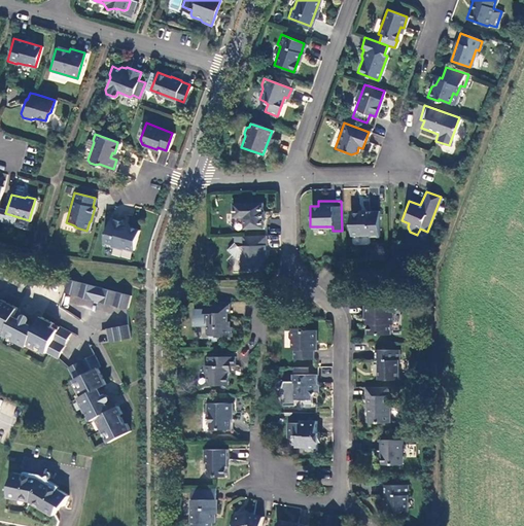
[(260,203),(231,204),(232,229),(262,228),(262,220),(263,220),(262,211),(260,211),(260,203)]
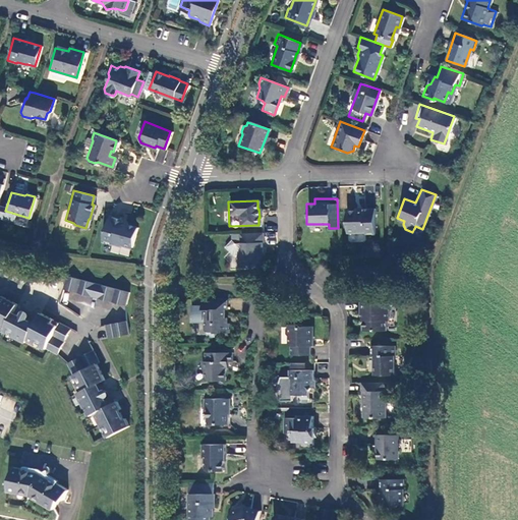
[(372,233),(371,208),(361,208),(361,210),(345,210),(345,231),(362,231),(362,233),(372,233)]
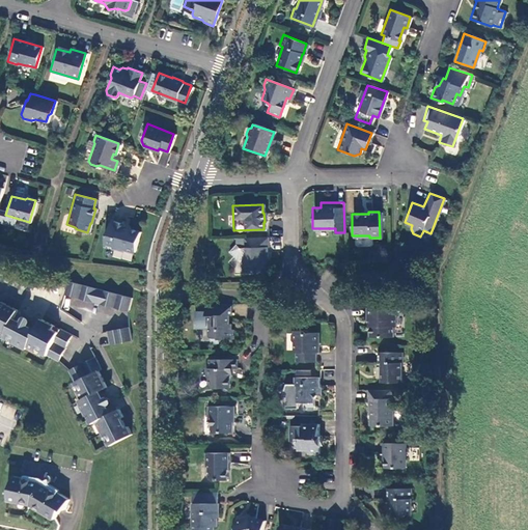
[(22,230),(25,223),(14,219),(10,225),(22,230)]
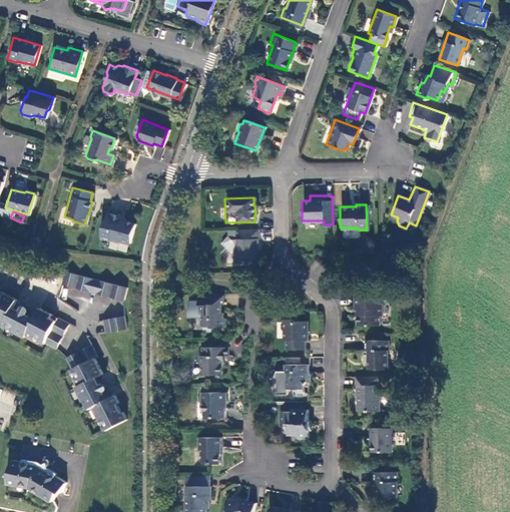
[(105,212),(98,238),(108,240),(108,239),(117,241),(118,240),(128,243),(133,223),(122,220),(123,218),(114,216),(115,215),(105,212)]
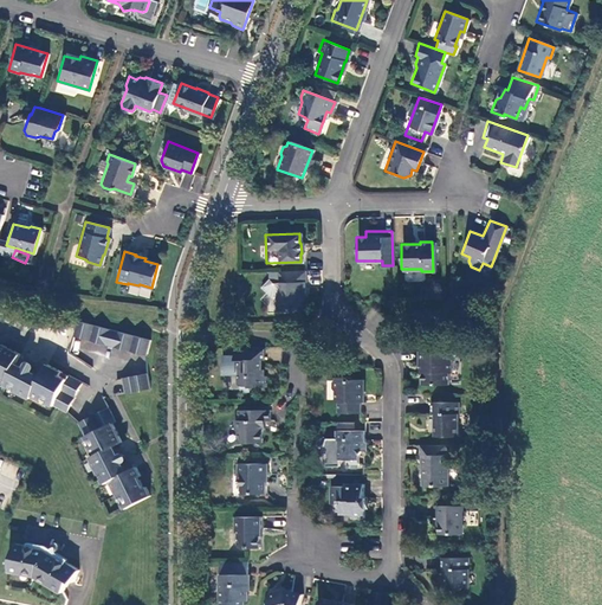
[(274,282),(274,270),(266,271),(266,280),(259,287),(270,297),(274,293),(277,290),(277,282),(274,282)]
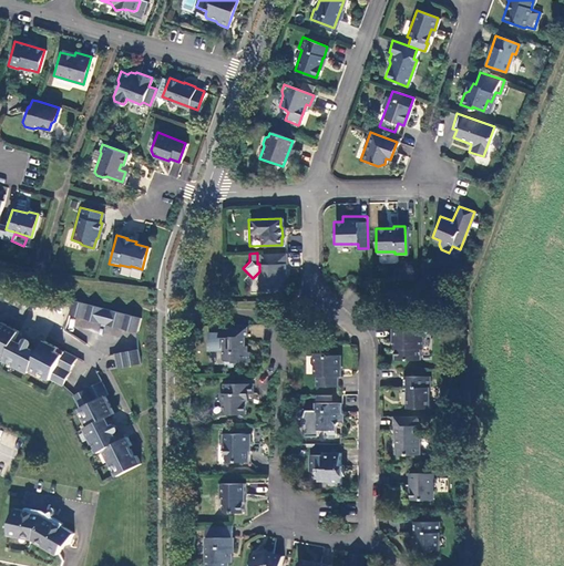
[(284,264),(284,253),(257,253),(257,264),(259,264),(259,271),(257,274),(257,289),(282,289),(280,274),(283,274),(283,264),(284,264)]
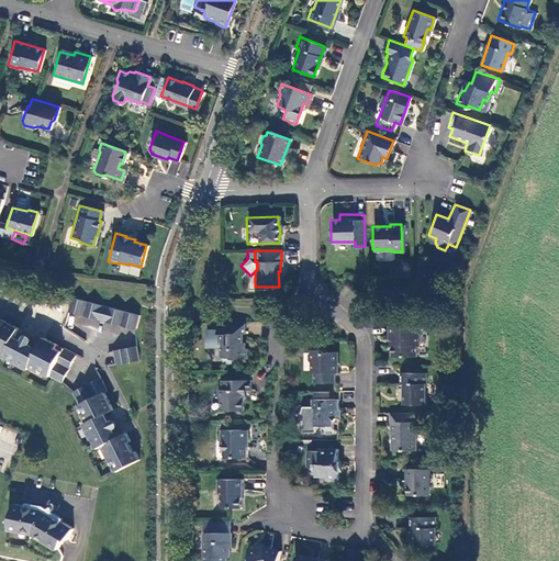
[(137,314),(69,296),(66,311),(134,328),(137,314)]
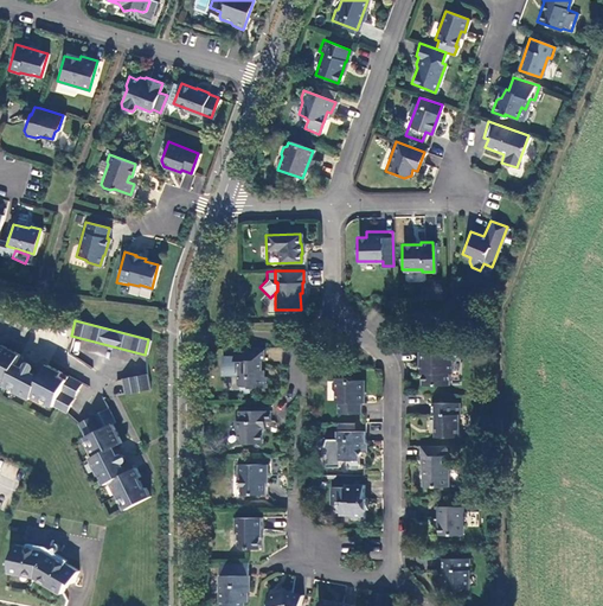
[(12,365),(14,362),(18,353),(0,344),(0,377),(4,378),(1,383),(29,397),(30,395),(52,406),(65,413),(81,382),(68,375),(65,378),(59,376),(59,374),(59,372),(58,370),(47,365),(45,365),(38,378),(23,370),(12,365)]
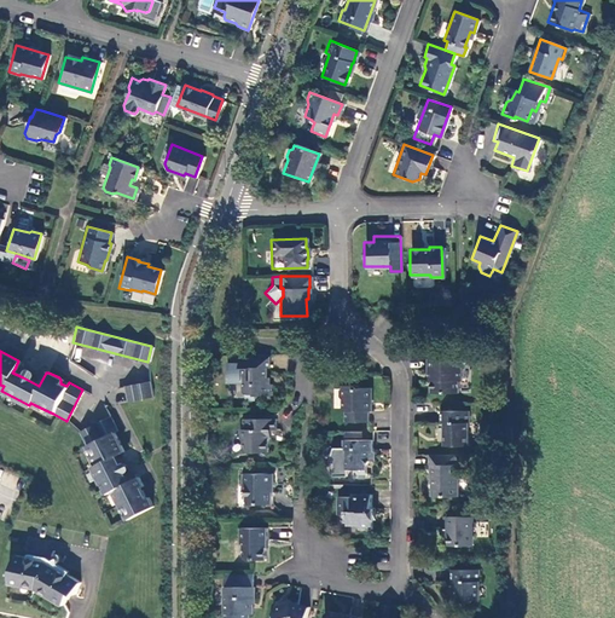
[(267,365),(267,354),(237,354),(237,363),(224,363),(224,381),(239,381),(239,391),(242,393),(250,393),(250,394),(268,394),(268,382),(266,382),(267,375),(265,375),(265,365),(267,365)]
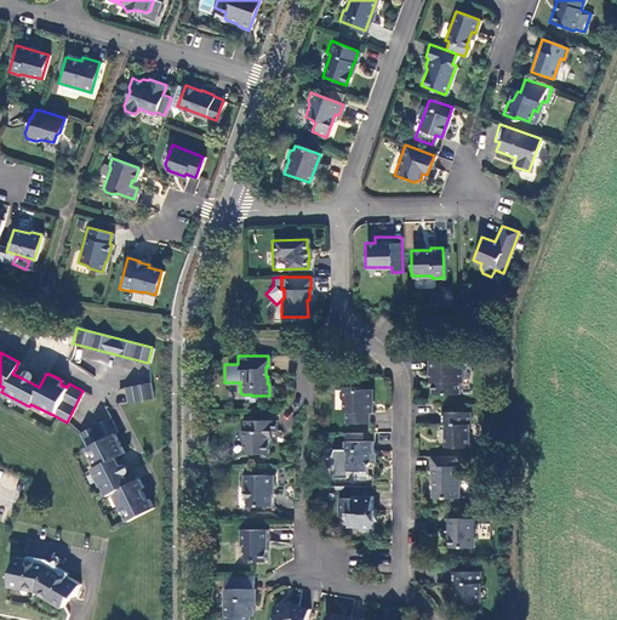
[(460,358),(427,358),(427,370),(429,370),(429,380),(430,393),(457,393),(457,381),(461,381),(460,358)]
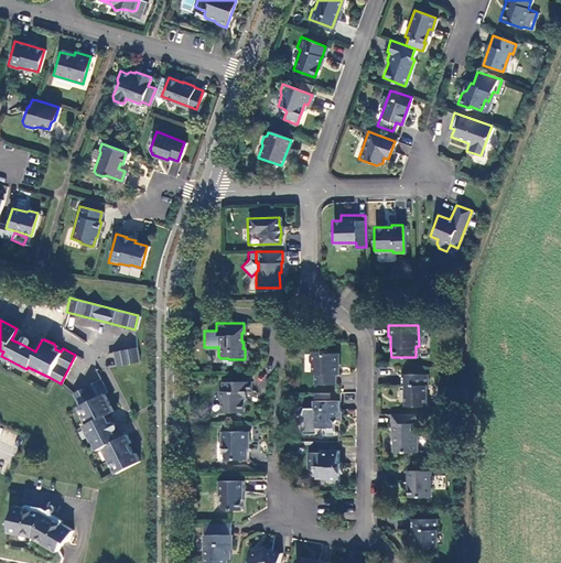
[(115,365),(138,361),(136,346),(112,350),(115,365)]
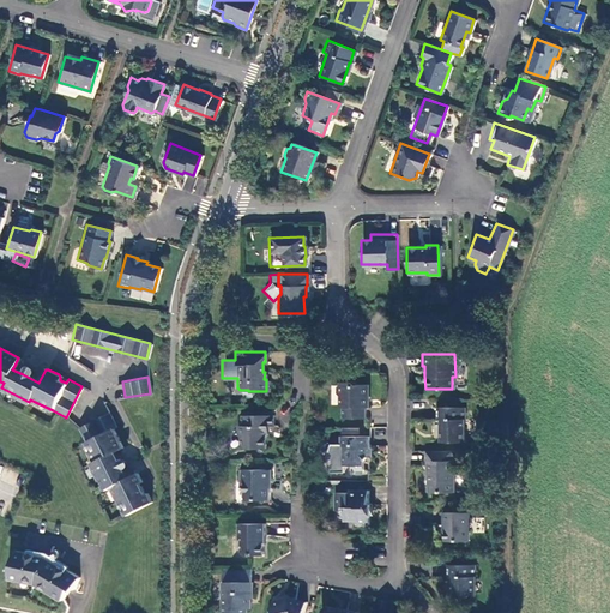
[(366,407),(366,384),(354,384),(351,382),(337,382),(337,383),(333,385),(333,392),(337,396),(337,404),(339,407),(340,416),(362,418),(362,407),(366,407)]
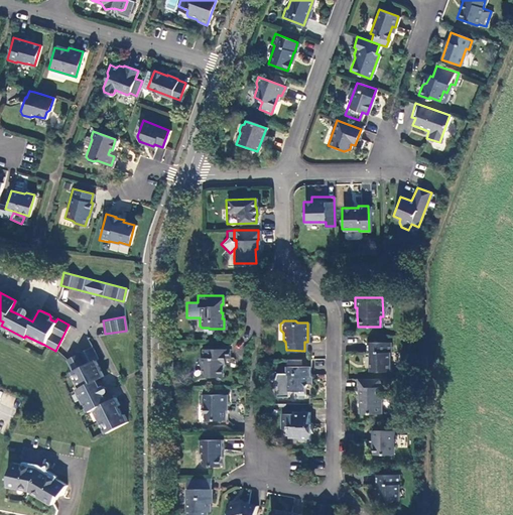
[(388,371),(387,342),(365,343),(365,353),(367,353),(368,371),(388,371)]
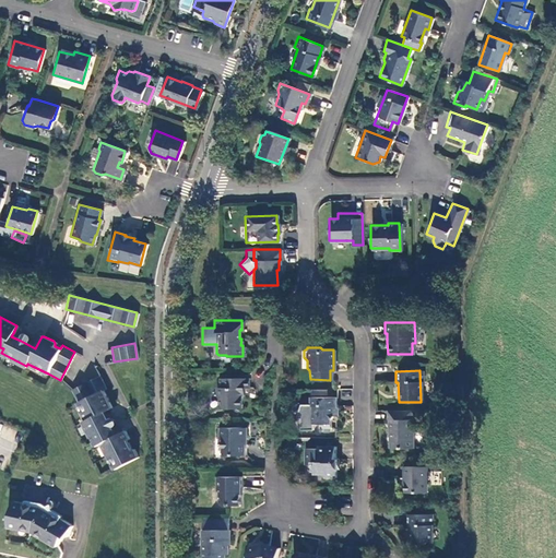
[(99,413),(103,411),(110,407),(103,389),(105,388),(99,375),(70,389),(77,402),(85,419),(82,420),(95,446),(101,443),(114,469),(138,456),(133,448),(131,449),(126,440),(129,438),(125,430),(115,435),(111,436),(105,423),(99,413)]
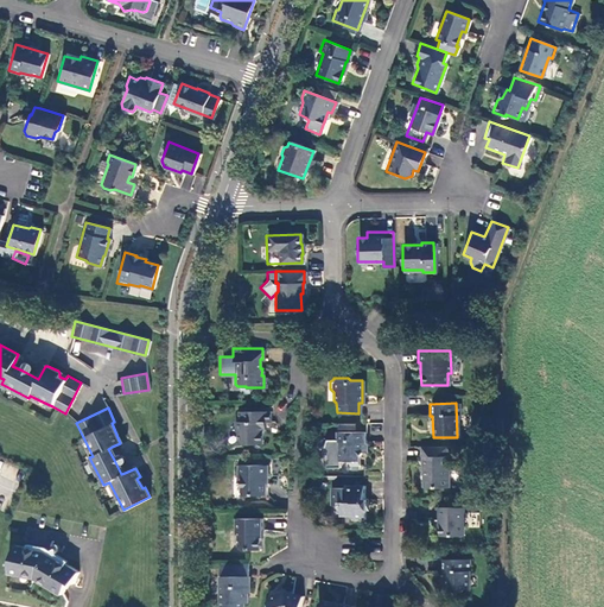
[(268,411),(236,411),(236,421),(234,421),(234,431),(236,434),(236,441),(240,444),(261,444),(261,430),(261,422),(265,422),(269,422),(268,411)]
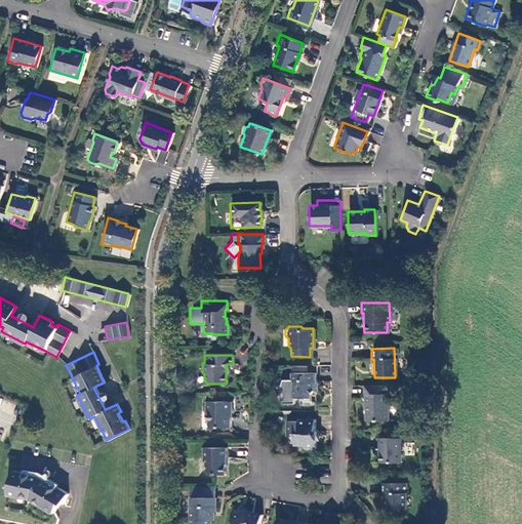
[(314,373),(290,373),(290,379),(281,379),(277,394),(280,395),(280,405),(292,405),(292,399),(300,399),(303,402),(309,402),(309,393),(312,391),(316,391),(316,383),(314,381),(314,373)]
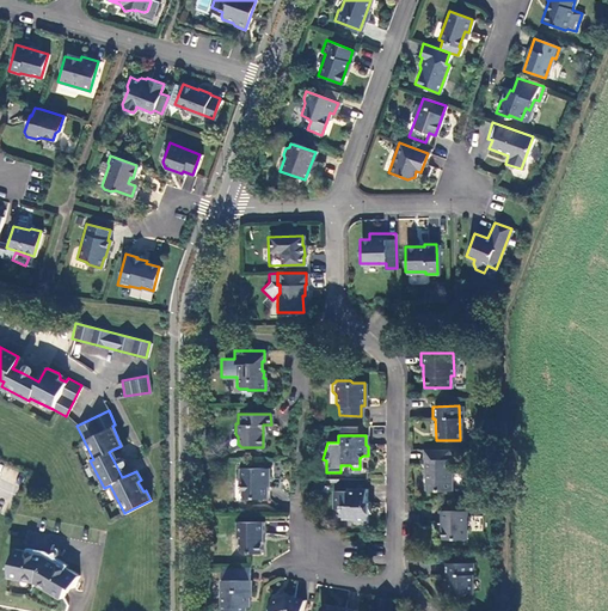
[(448,458),(447,450),(421,450),(421,460),(422,460),(422,471),(424,471),(424,492),(449,490),(449,458),(448,458)]
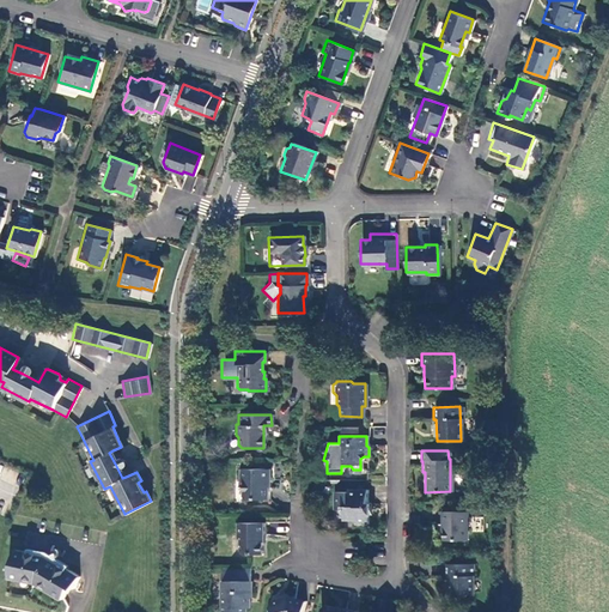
[(267,470),(238,468),(238,480),(241,483),(241,496),(244,500),(267,500),(266,480),(267,480),(267,470)]
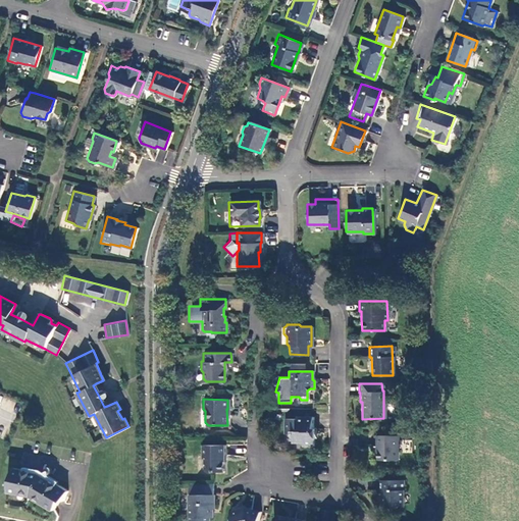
[(295,418),(283,418),(283,432),(291,433),(291,440),(293,443),(301,441),(301,446),(312,445),(312,437),(314,437),(314,427),(311,427),(311,416),(295,416),(295,418)]
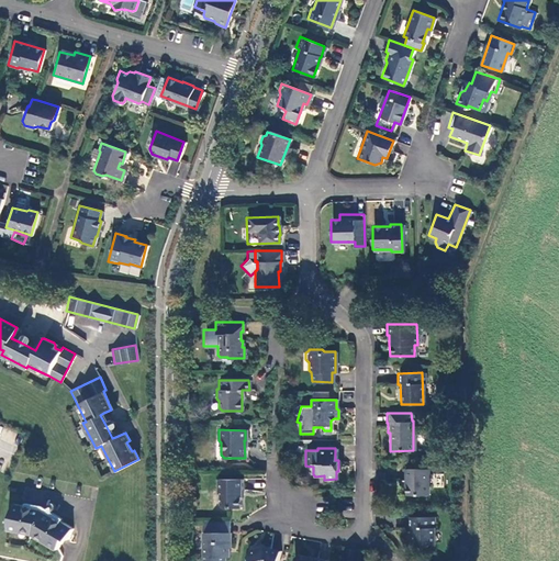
[(426,469),(403,469),(403,480),(399,480),(399,495),(427,495),(426,469)]
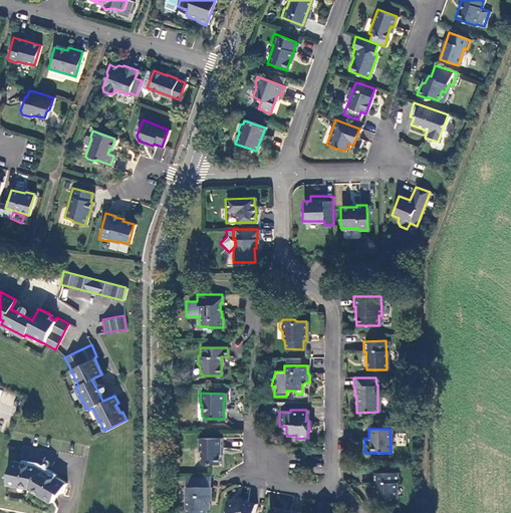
[(219,438),(197,438),(197,450),(198,451),(199,462),(201,465),(218,464),(218,455),(219,455),(219,438)]
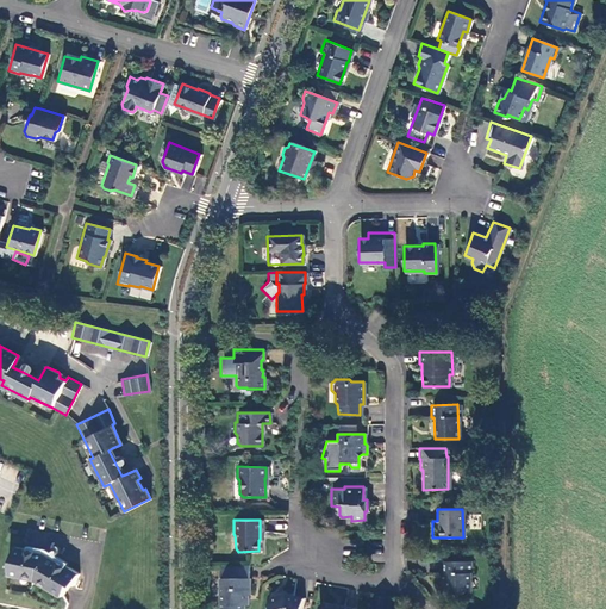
[(35,578),(50,588),(49,590),(61,596),(68,586),(70,588),(77,576),(56,563),(57,561),(55,559),(54,560),(47,557),(47,554),(44,553),(44,554),(13,548),(7,575),(20,578),(22,576),(35,578)]
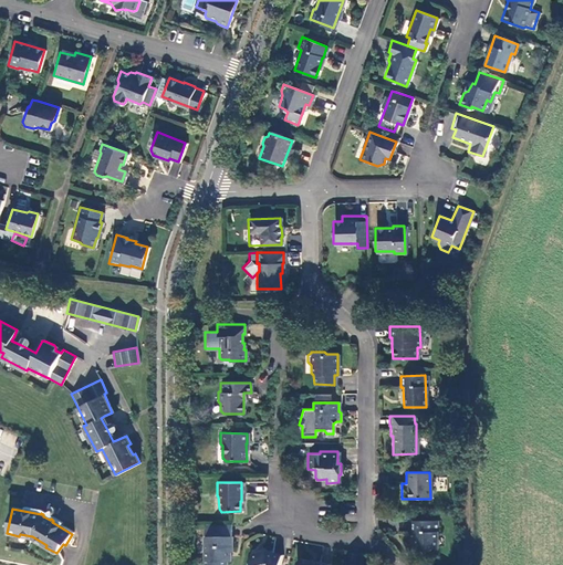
[(436,521),(410,521),(410,532),(413,532),(413,548),(436,548),(436,521)]
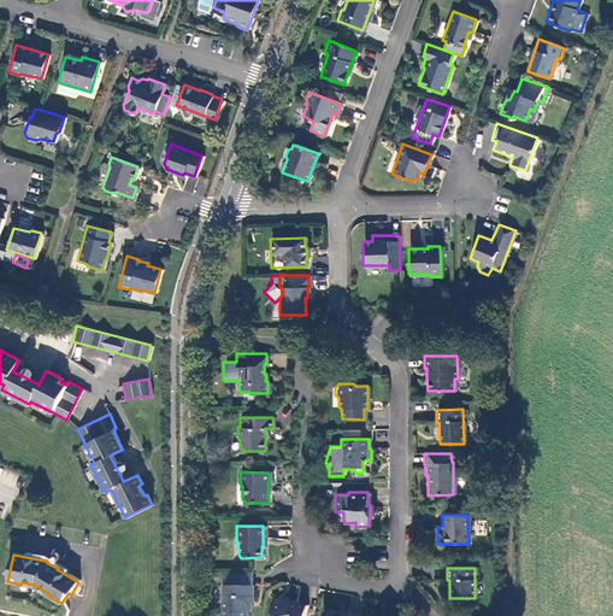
[(249,585),(249,572),(220,572),(220,585),(219,585),(218,615),(245,615),(246,611),(249,611),(249,602),(251,602),(251,585),(249,585)]
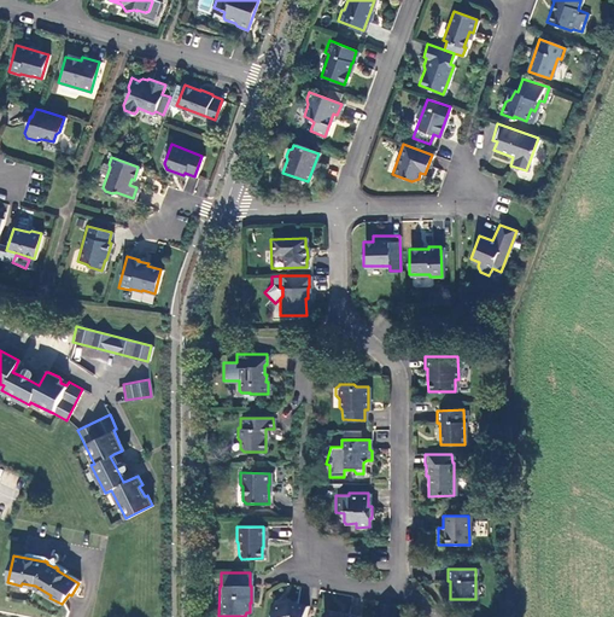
[(303,616),(305,607),(285,604),(272,606),(269,611),(270,616),(303,616)]
